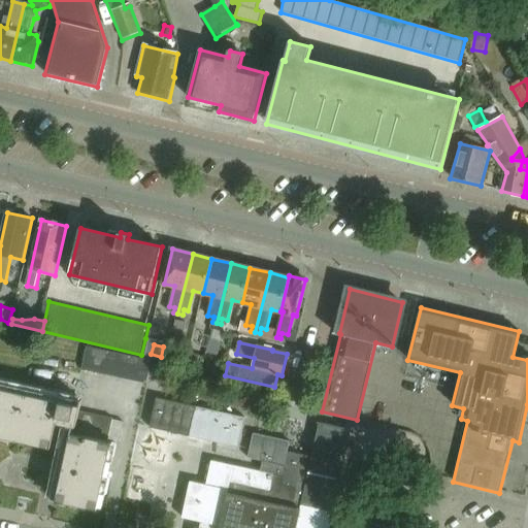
[(92,371),(97,349),(87,347),(81,369),(92,371)]
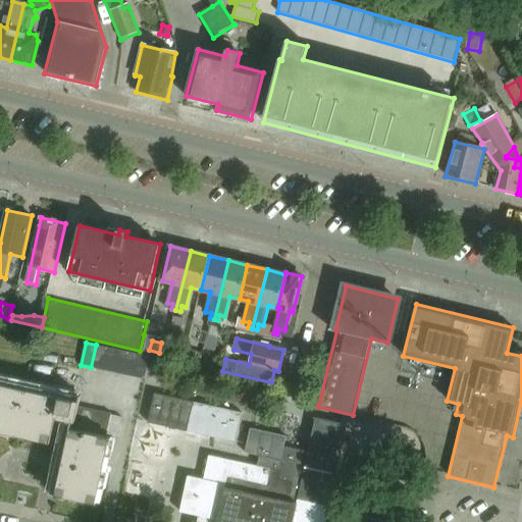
[(102,370),(107,348),(96,345),(91,367),(102,370)]
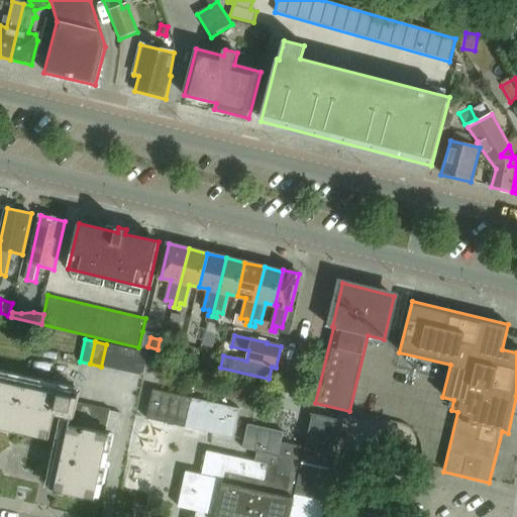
[(111,369),(116,346),(106,344),(101,367),(111,369)]
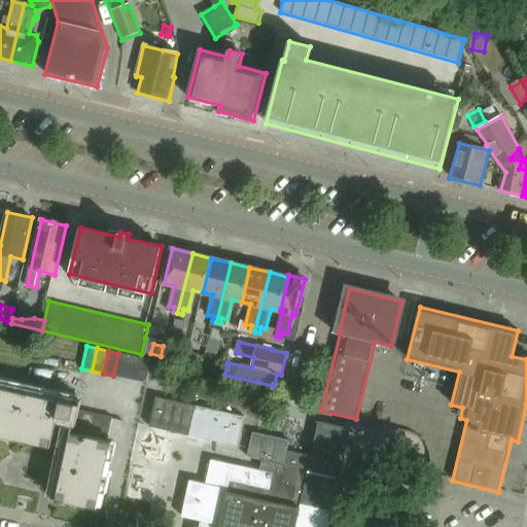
[(125,379),(130,355),(118,353),(113,376),(125,379)]
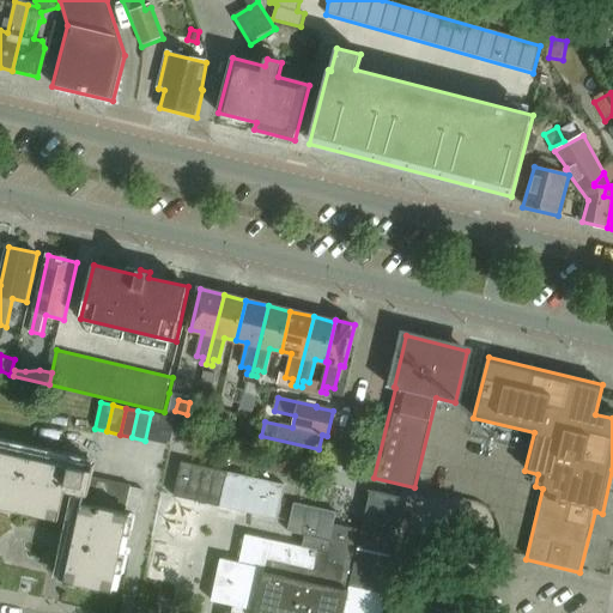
[(157,443),(163,417),(151,413),(145,441),(157,443)]
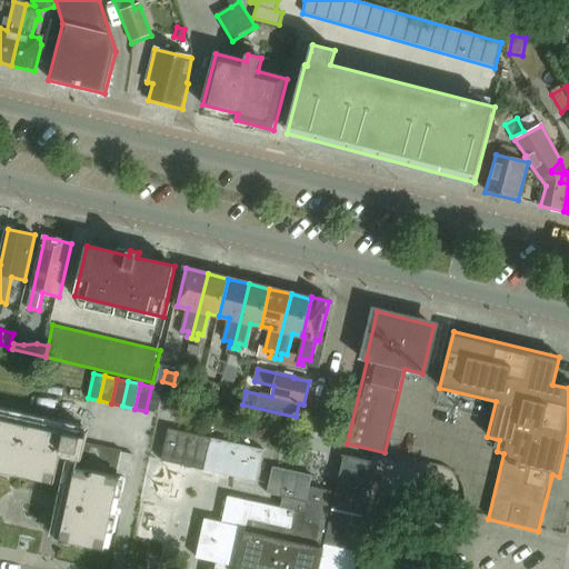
[(151,387),(146,411),(158,413),(163,389),(151,387)]
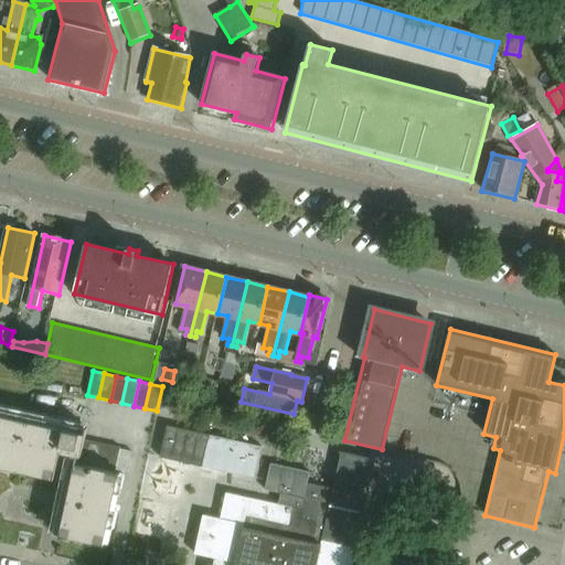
[(0,462),(18,467),(18,471),(55,479),(61,452),(71,455),(77,457),(60,536),(105,545),(120,473),(104,470),(93,468),(81,465),(86,440),(88,428),(0,409),(0,462)]
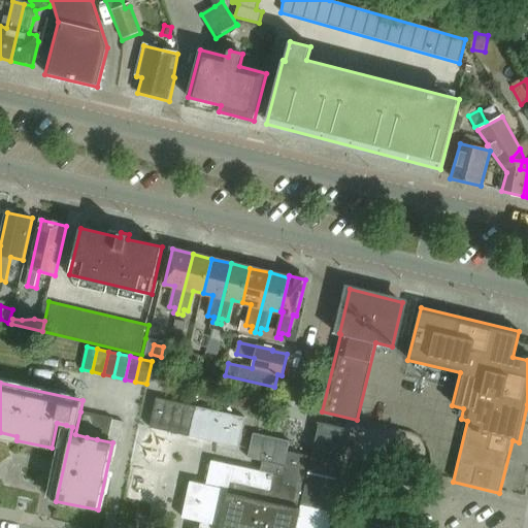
[(158,397),(152,427),(190,435),(196,405),(158,397)]
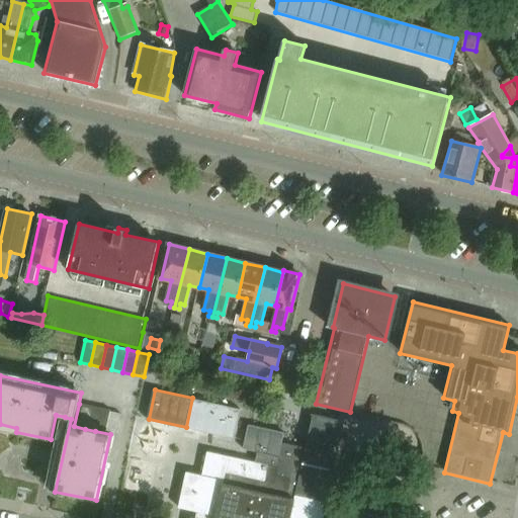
[(192,398),(186,427),(233,437),(239,408),(192,398)]
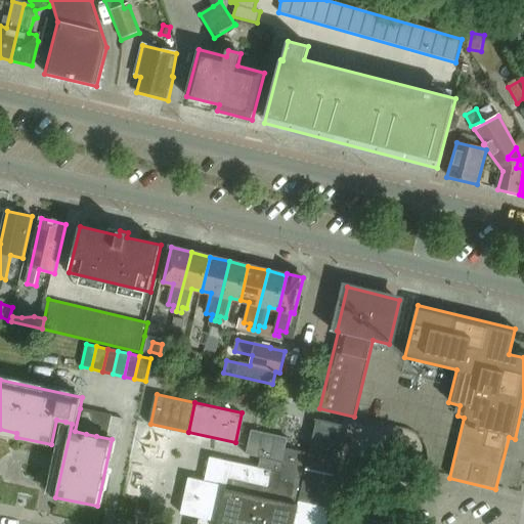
[(80,408),(75,431),(86,434),(90,410),(80,408)]
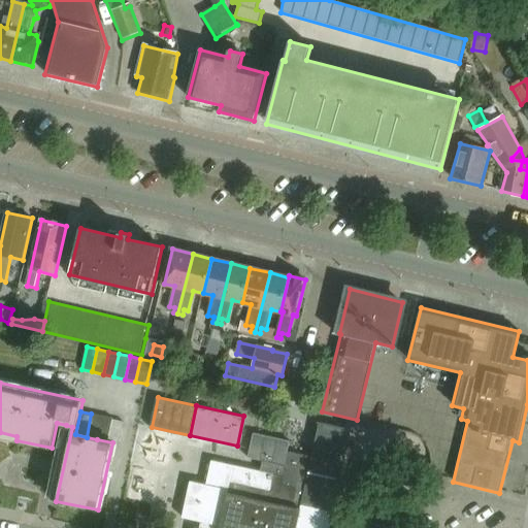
[(91,414),(87,437),(97,439),(102,417),(91,414)]
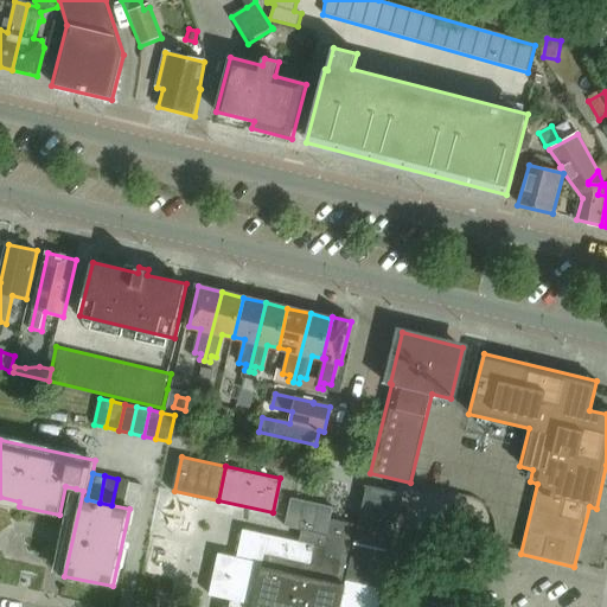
[(117,479),(112,505),(125,508),(131,481),(117,479)]
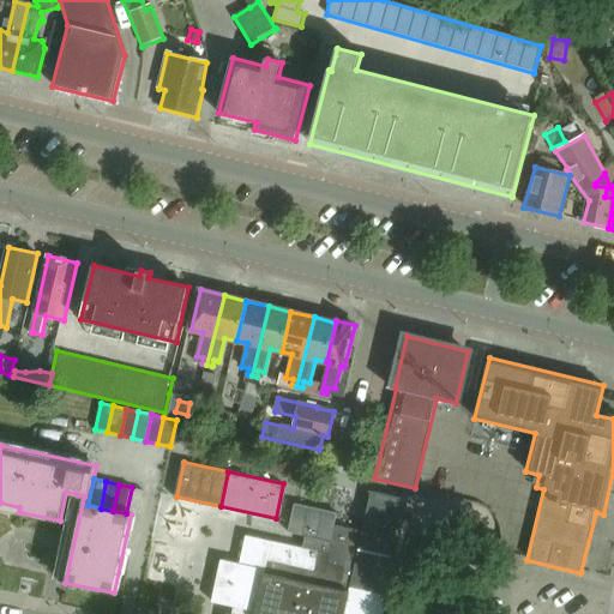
[(362,533),(336,527),(338,515),(293,505),(289,522),(287,534),(306,537),(304,549),(246,536),(240,565),(222,560),(212,603),(234,608),(232,613),(384,613),(389,597),(387,597),(395,563),(408,501),(372,493),(362,533)]
